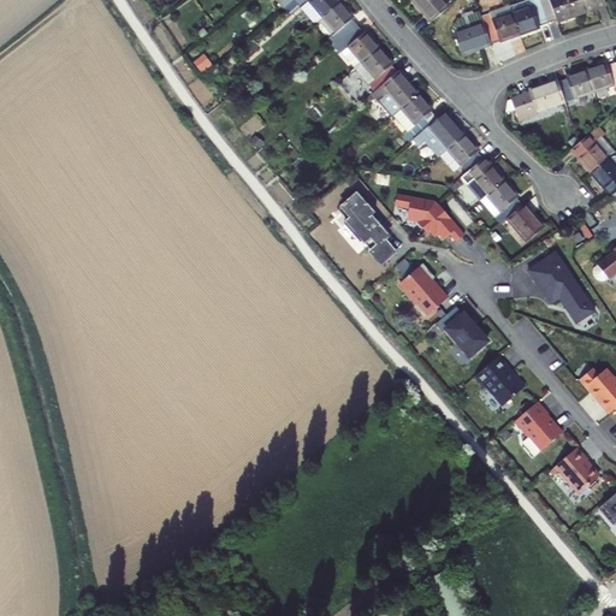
[(296,0),(296,1),(301,7),(308,1),(323,18),(341,3),(337,0),(296,0)]
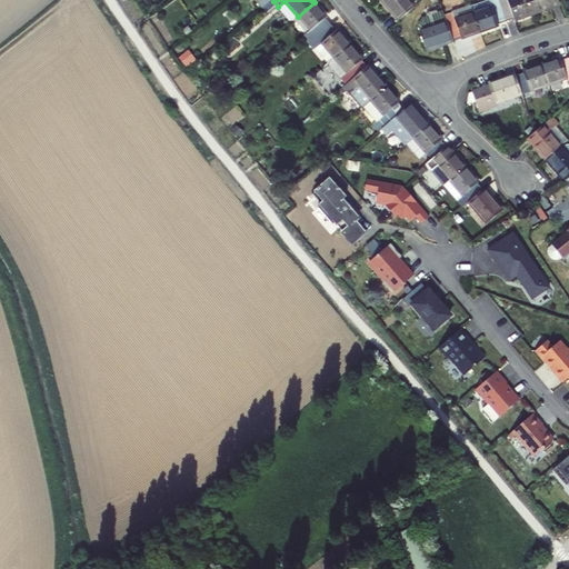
[(380,0),(399,21),(415,7),(409,0),(380,0)]
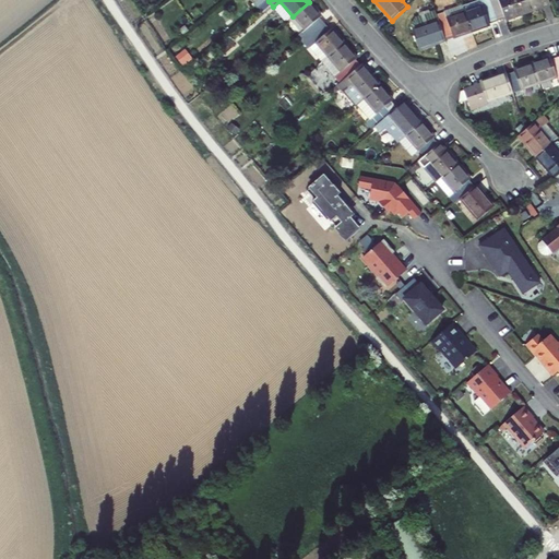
[(490,0),(471,0),(462,3),(465,12),(473,33),(490,26),(490,23),(497,20),(490,0)]
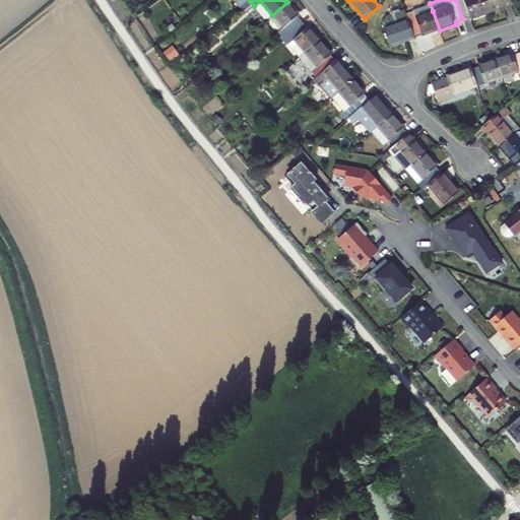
[(489,13),(483,0),(456,0),(462,18),(469,16),(470,19),(489,13)]
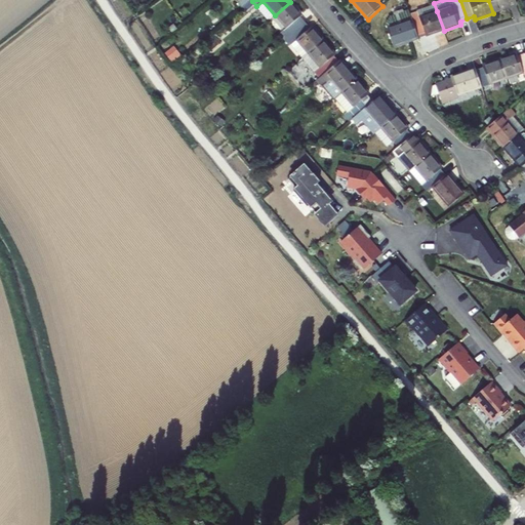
[(518,5),(516,0),(488,0),(493,13),(518,5)]
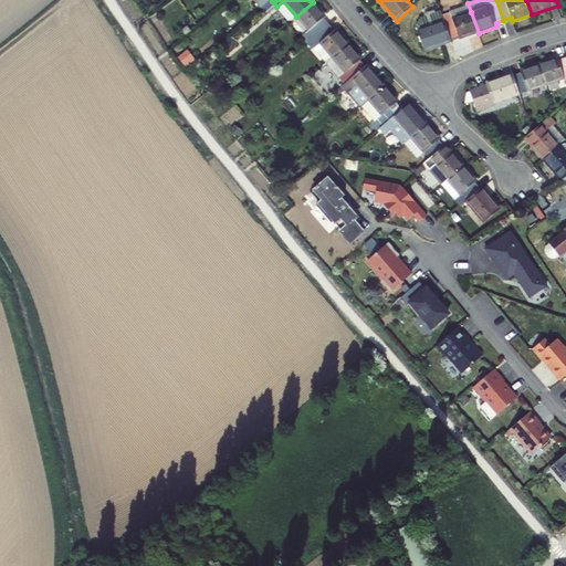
[(296,17),(314,38),(329,24),(324,18),(325,17),(313,2),(296,17)]
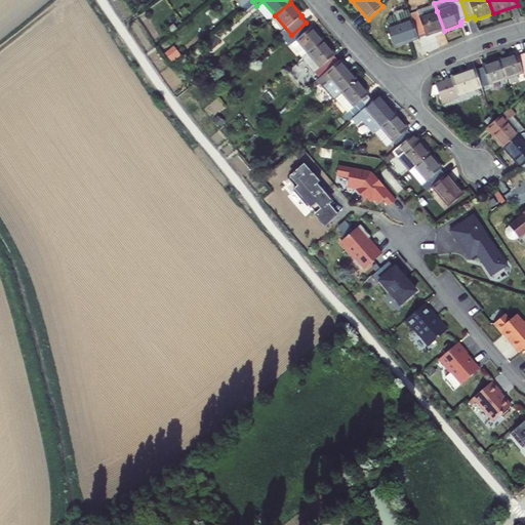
[(386,23),(388,29),(394,47),(419,39),(418,36),(410,14),(409,10),(392,15),(386,23)]
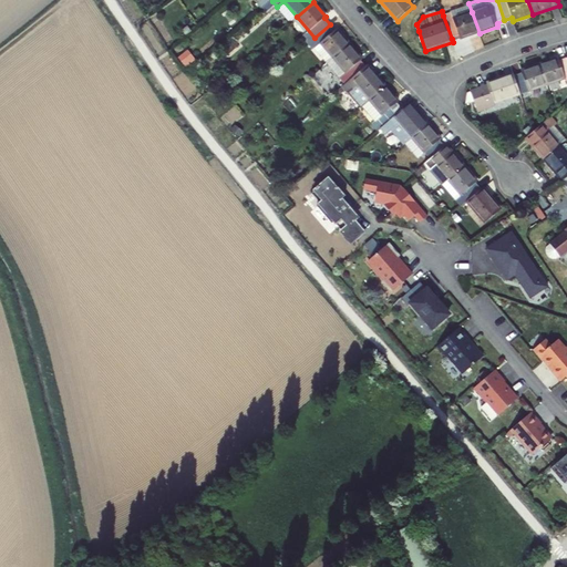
[(480,33),(472,12),(453,18),(451,12),(443,16),(452,39),(460,37),(460,40),(480,33)]
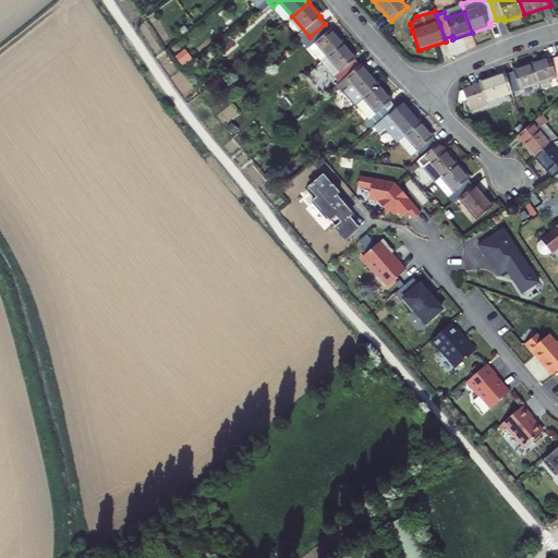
[(310,37),(328,59),(344,45),(331,29),(330,31),(325,24),(310,37)]
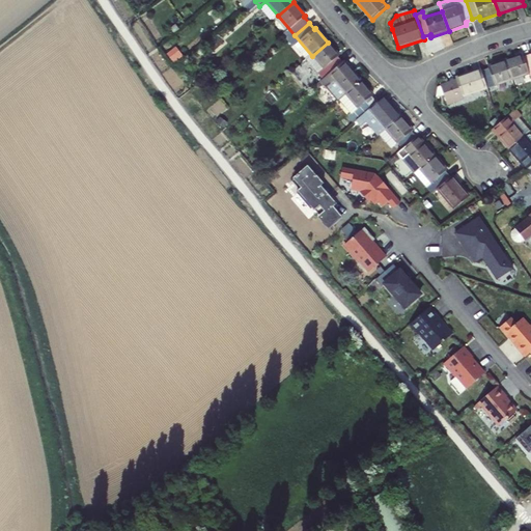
[(328,43),(312,56),(324,70),(318,74),(324,80),(343,62),(338,57),(339,55),(328,43)]
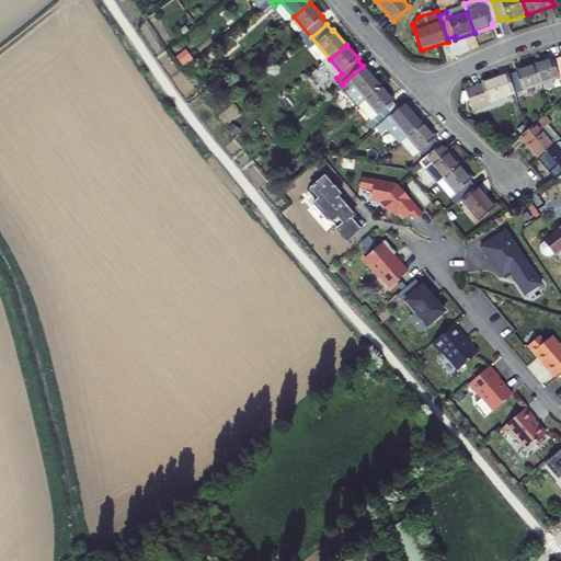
[(560,77),(560,58),(560,56),(553,59),(552,57),(534,64),(541,84),(560,77)]
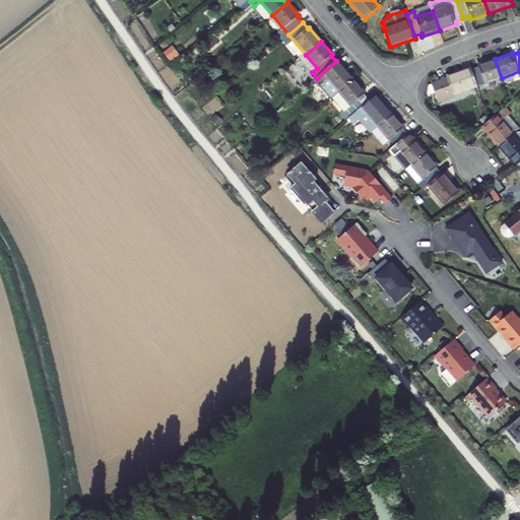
[(502,78),(495,59),(477,65),(478,67),(471,69),(477,87),(502,78)]
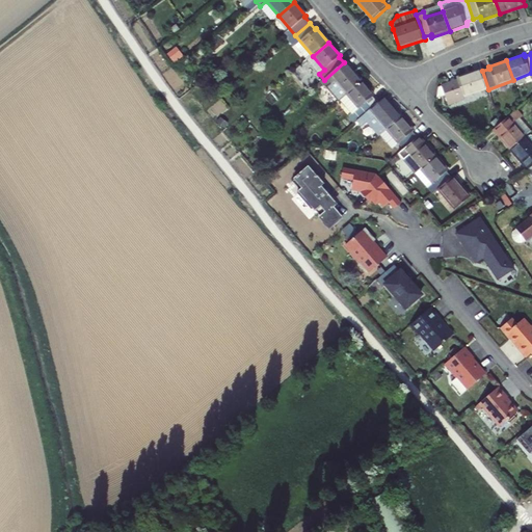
[(324,80),(319,84),(324,90),(326,88),(339,103),(347,96),(363,82),(350,68),(349,69),(344,62),(324,80)]
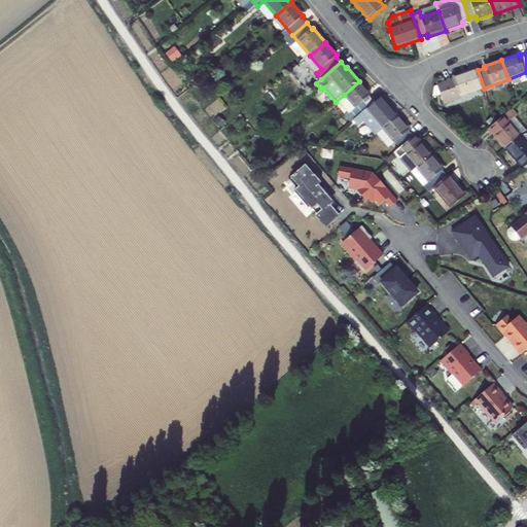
[(477,69),(452,77),(453,80),(459,97),(484,89),(478,70),(477,69)]
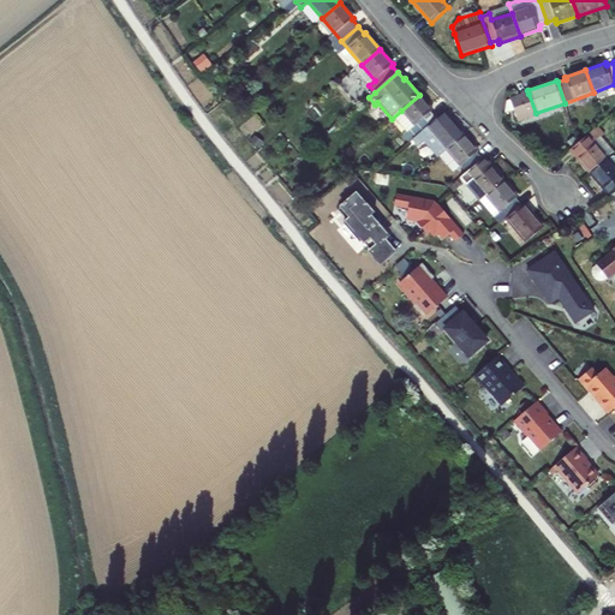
[(518,121),(526,119),(537,115),(536,113),(529,94),(505,102),(505,114),(514,111),(518,121)]
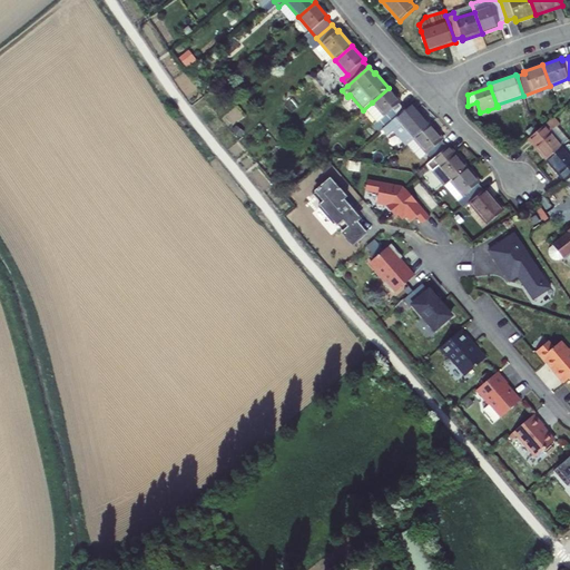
[(382,129),(390,124),(405,110),(400,104),(401,102),(389,88),(372,102),(377,109),(371,116),(376,123),(373,126),(379,133),(382,129)]
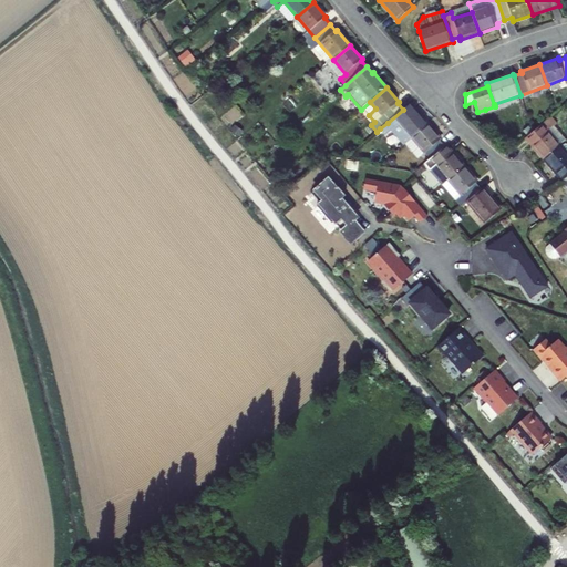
[(369,115),(375,109),(370,102),(362,109),(369,115)]
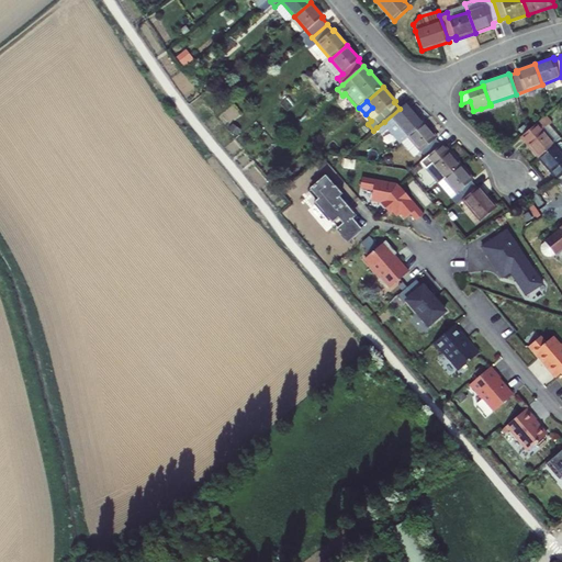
[(402,143),(408,137),(425,123),(412,109),(406,102),(400,109),(384,122),(377,127),(383,134),(388,130),(401,144),(402,143)]
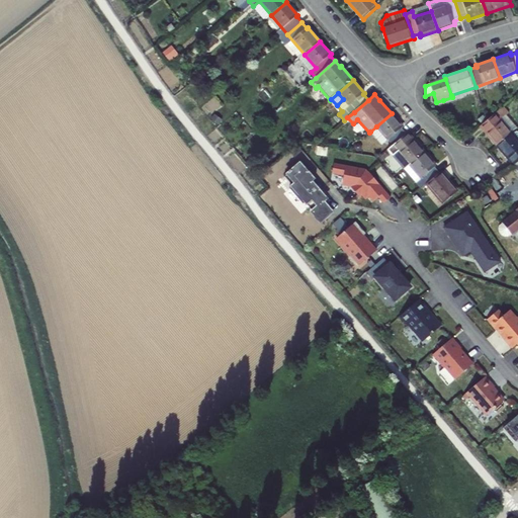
[(508,113),(503,107),(487,120),(480,126),(497,147),(512,134),(517,128),(506,115),(508,113)]
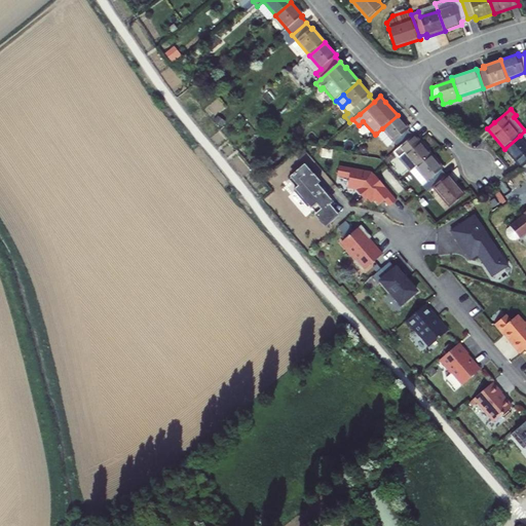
[(393,143),(399,148),(413,137),(408,130),(409,129),(398,115),(382,128),(393,143)]
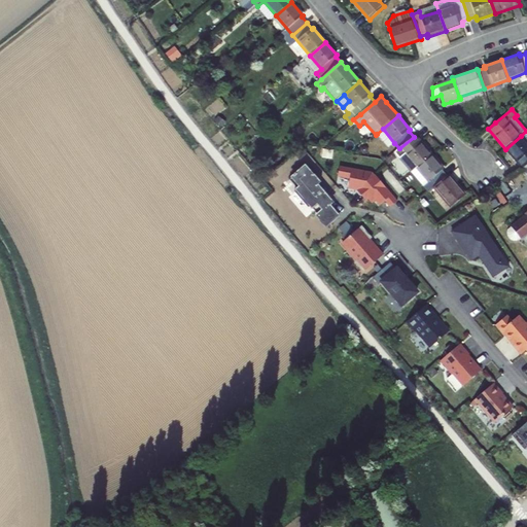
[(383,129),(377,134),(388,148),(394,143),(383,129)]
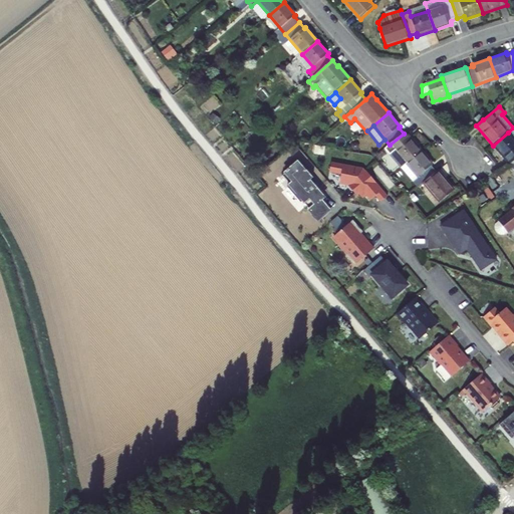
[(384,150),(401,169),(407,164),(421,151),(405,133),(404,134),(390,145),(384,150)]
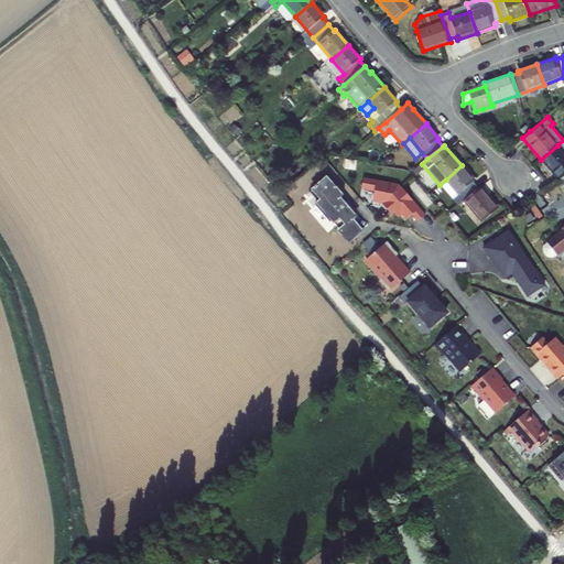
[(541,160),(559,180),(563,175),(563,153),(557,145),(541,160)]
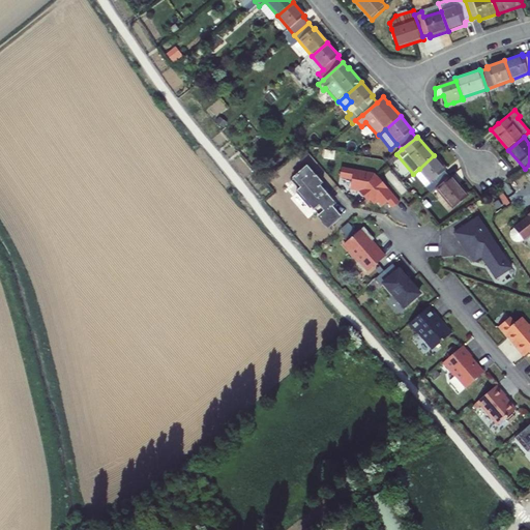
[(425,187),(431,194),(436,189),(450,177),(445,172),(446,170),(434,155),(419,169),(431,183),(425,187)]
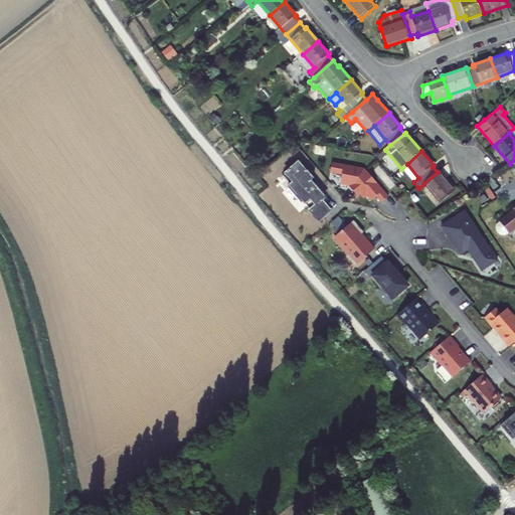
[(318,223),(331,212),(321,201),(322,201),(319,197),(321,195),(313,185),(312,186),(309,183),(313,179),(307,171),(306,172),(298,163),(289,170),(283,176),(291,185),(287,188),(295,197),(297,195),(303,202),(307,206),(310,204),(313,208),(310,210),(309,211),(318,223)]
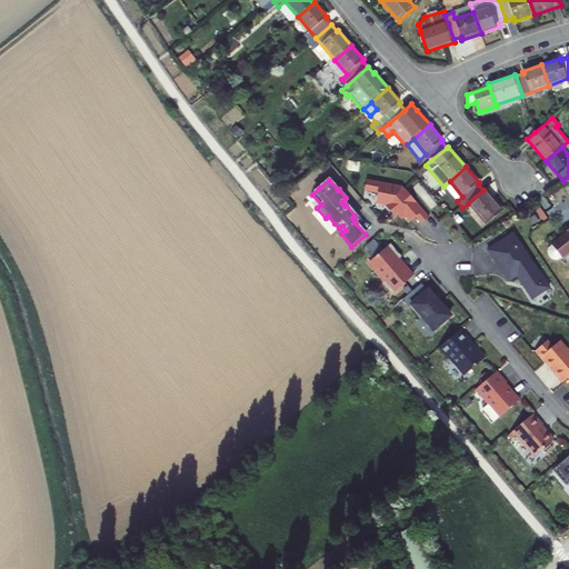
[(421,225),(429,218),(412,198),(410,200),(408,198),(409,197),(403,191),(405,190),(401,187),(367,180),(365,191),(378,195),(376,205),(386,206),(395,218),(397,216),(401,220),(406,217),(410,222),(416,218),(421,225)]
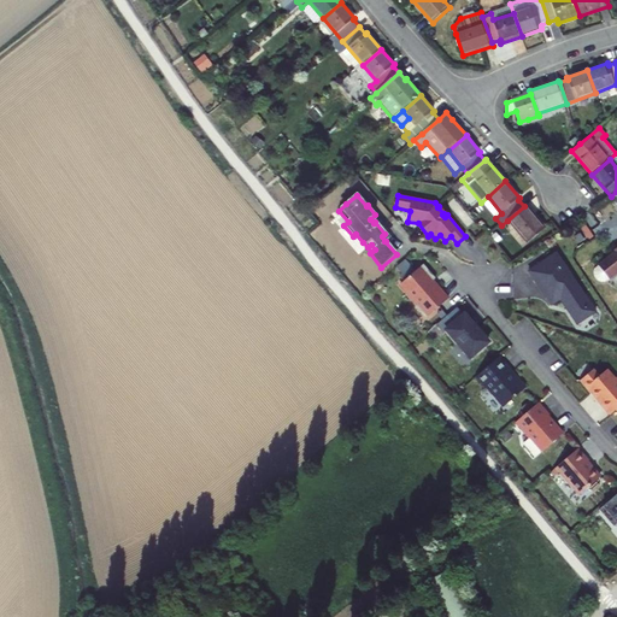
[(481,203),(495,218),(501,213),(488,197),(481,203)]
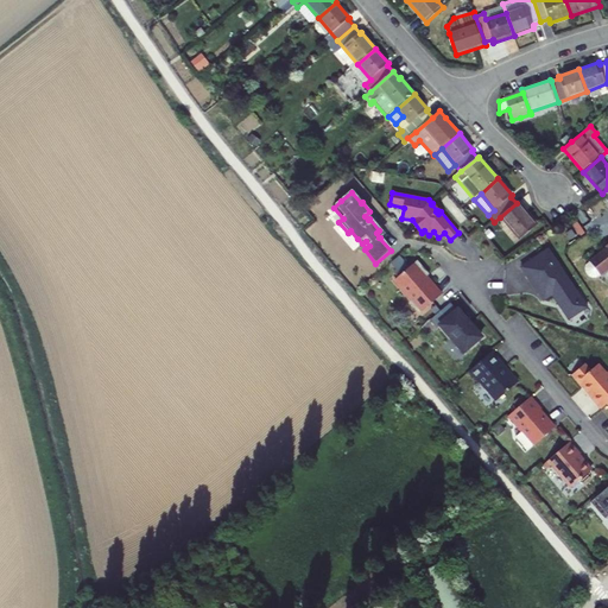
[(538,225),(518,202),(517,203),(500,217),(520,240),(538,225)]
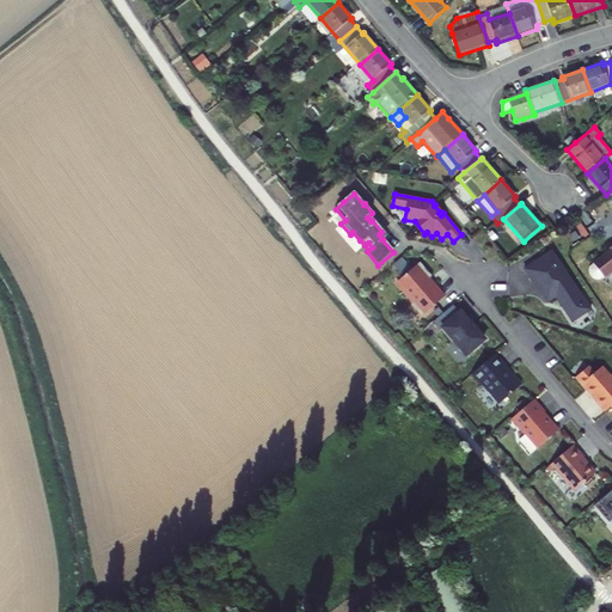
[(611,245),(609,249),(610,250),(593,264),(603,276),(604,277),(611,270),(611,245)]
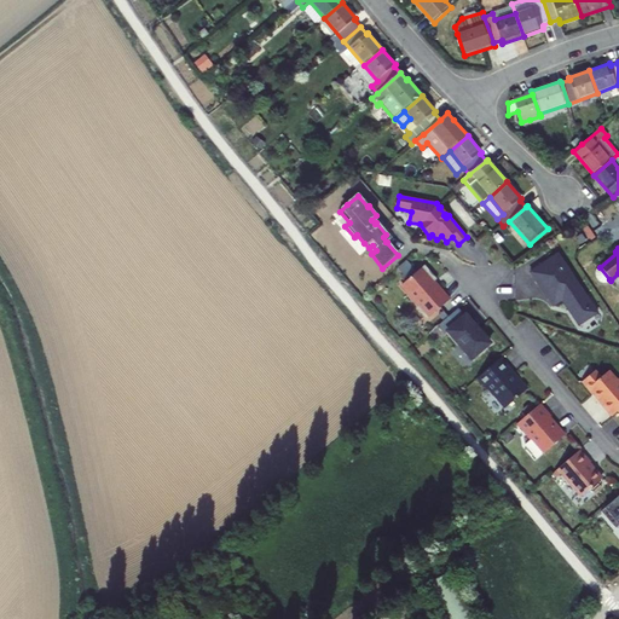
[(559,254),(531,272),(554,306),(562,301),(579,325),(597,313),(559,254)]
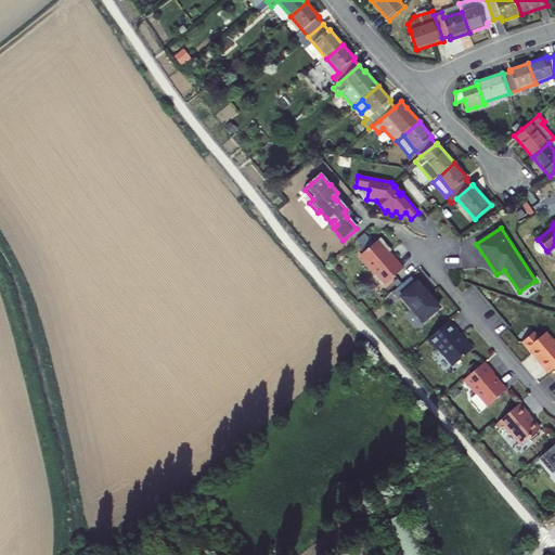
[(368,231),(357,240),(364,248),(375,241),(368,231)]
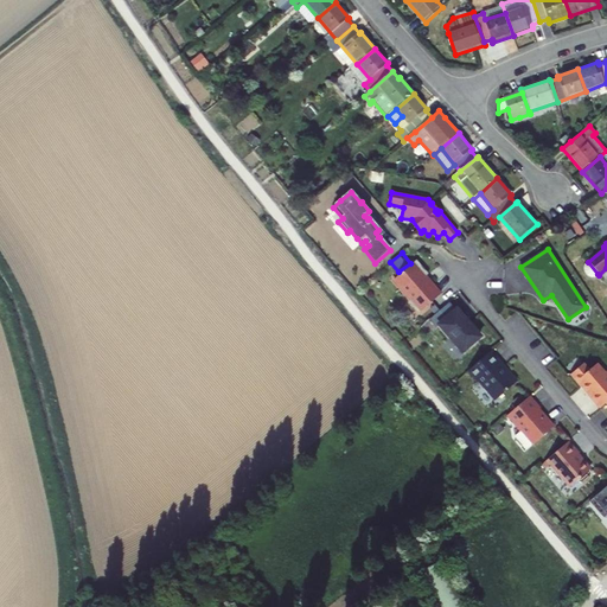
[(428,275),(415,262),(394,280),(411,301),(411,305),(419,314),(441,295),(433,286),(432,287),(425,279),(428,275)]
